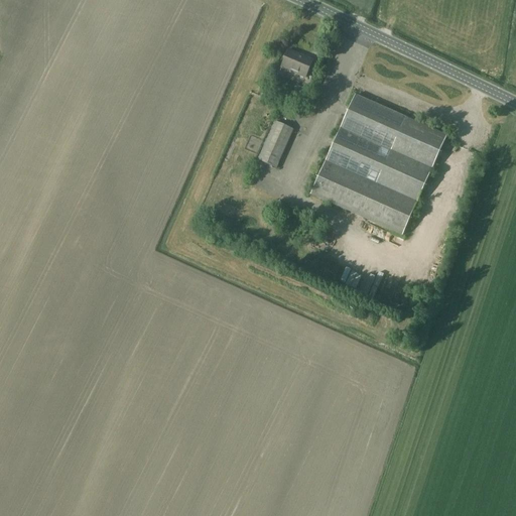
[(306,78),(313,60),(288,49),(281,68),(306,78)]
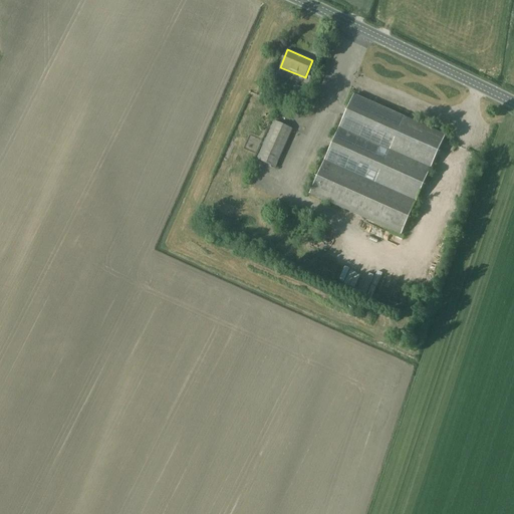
[(401,235),(445,136),(353,94),(309,194),(401,235)]
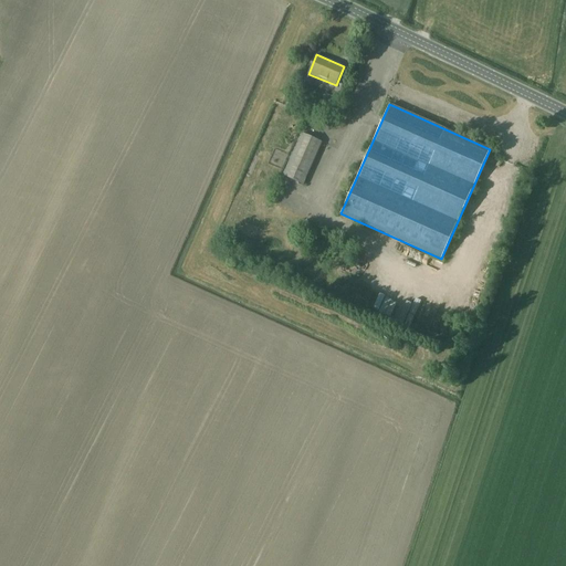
[(303,185),(322,143),(301,134),(283,176),(303,185)]
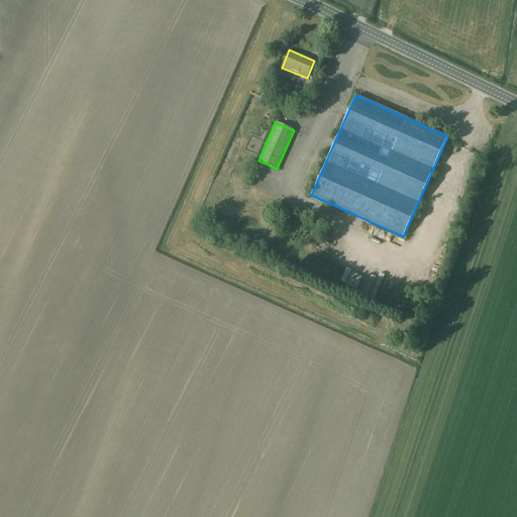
[(359,273),(353,287),(365,291),(371,278),(359,273)]
